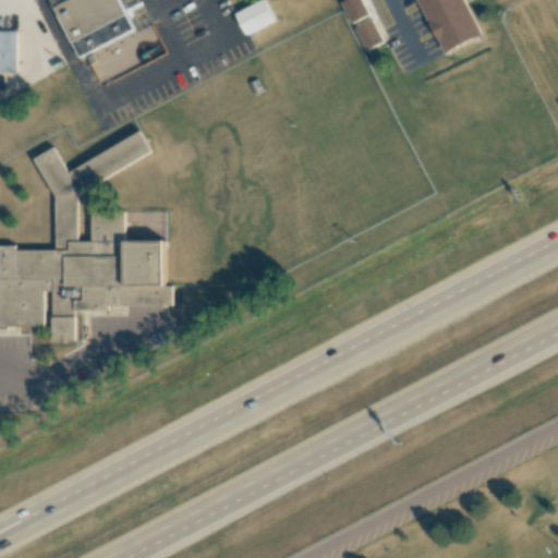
[(49,0),(80,57),(134,28),(119,0),(49,0)]
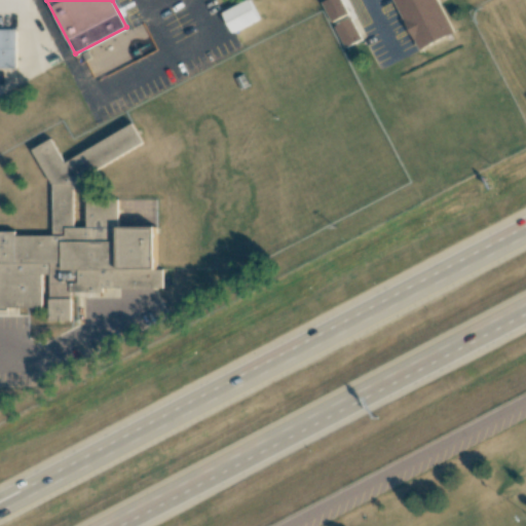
[(243,0),(249,0),(259,19),(232,33),(221,12),(243,0)]
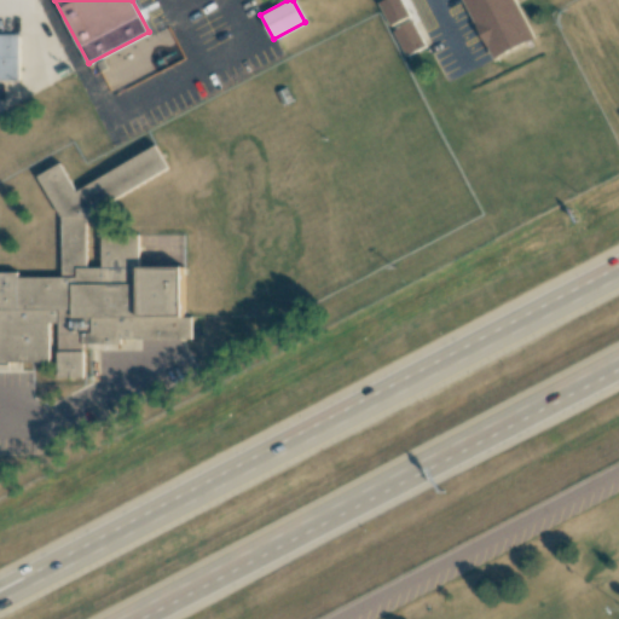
[(516,0),(463,0),(493,57),(536,35),(516,0)]
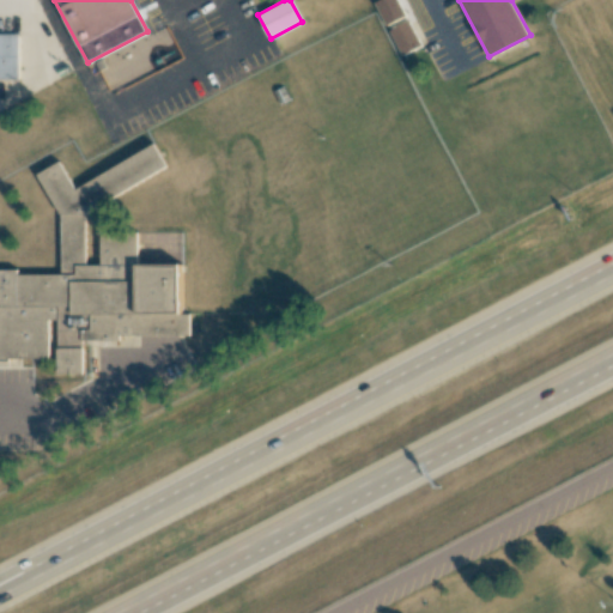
[(408,20),(389,31),(402,54),(422,43),(408,20)]
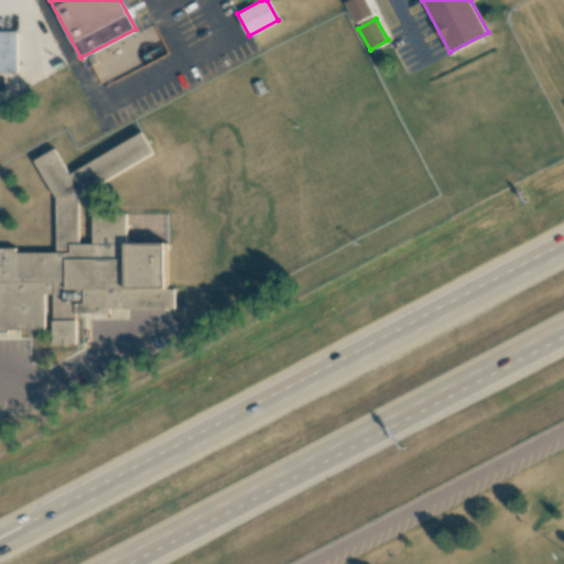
[(17,31),(0,31),(0,71),(18,71),(17,31)]
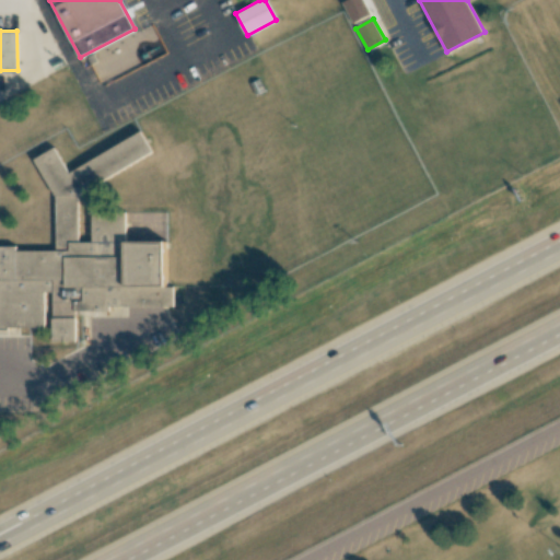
[(55,147),(34,159),(55,194),(56,249),(16,249),(16,245),(0,245),(0,328),(46,328),(46,293),(51,293),(53,341),(77,340),(76,312),(111,312),(111,307),(175,307),(175,286),(166,286),(165,240),(127,241),(127,211),(91,211),(91,241),(79,241),(79,195),(153,151),(141,130),(70,172),(55,147)]
